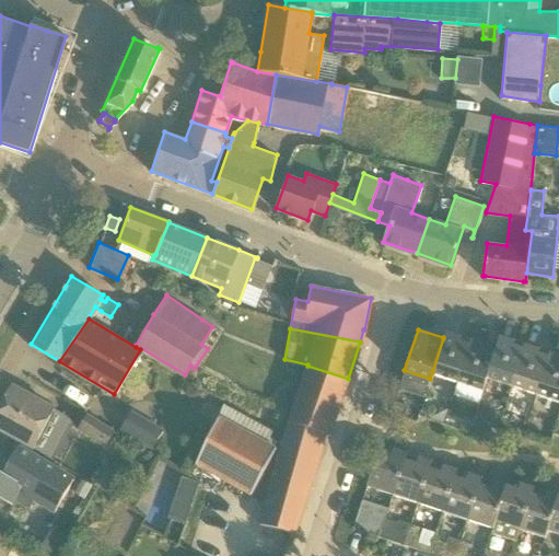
[(432,372),(456,381),(468,345),(457,342),(459,336),(445,332),(443,337),(443,338),(432,372)]
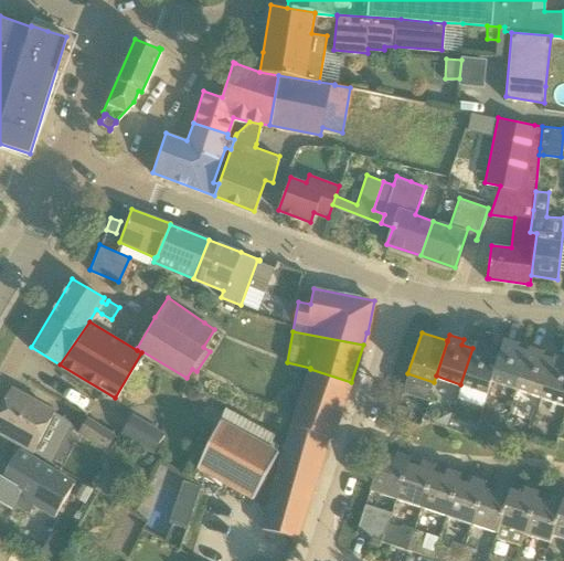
[(490,380),(491,380),(514,388),(527,351),(515,348),(518,343),(503,338),(498,356),(498,357),(490,380)]
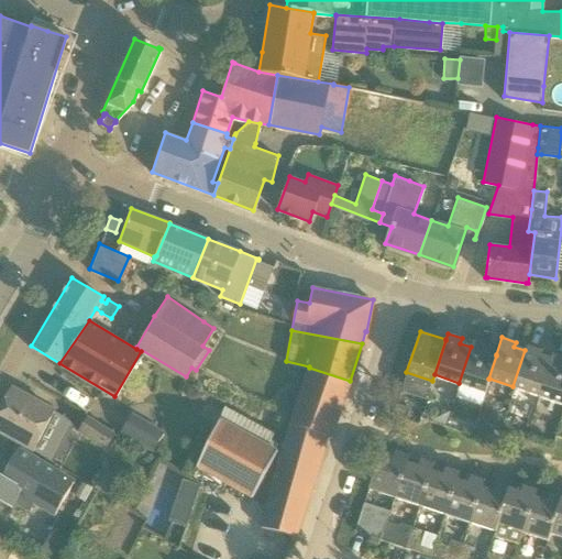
[(459,383),(485,391),(489,379),(488,379),(496,355),(496,354),(485,351),(487,347),(472,341),(471,347),(459,383)]
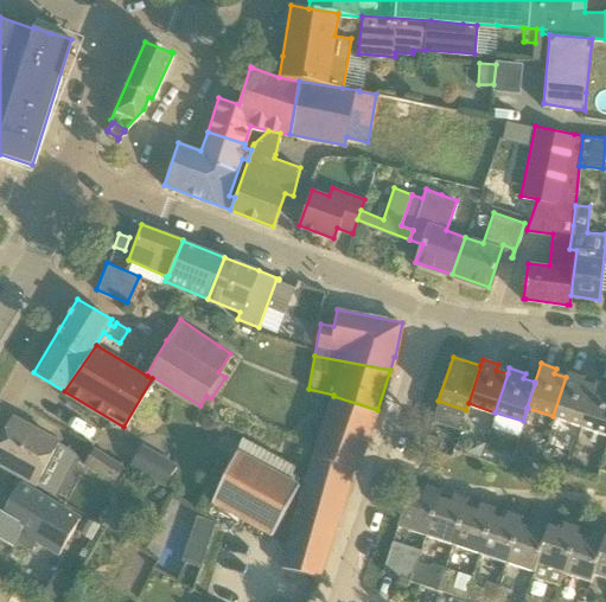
[(553,416),(580,426),(593,386),(581,383),(584,377),(568,372),(566,377),(553,416)]
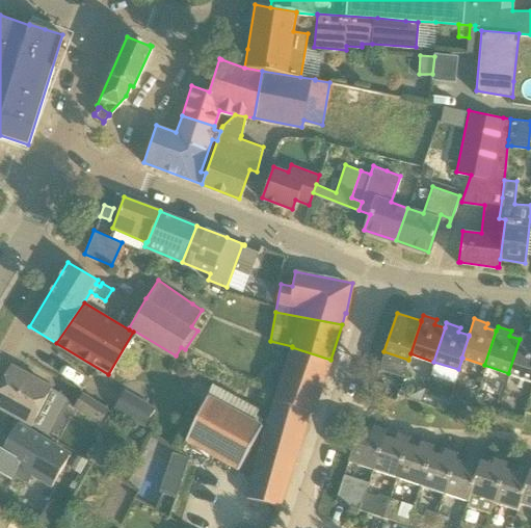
[(530,379),(530,337),(521,334),(520,339),(508,373),(530,379)]
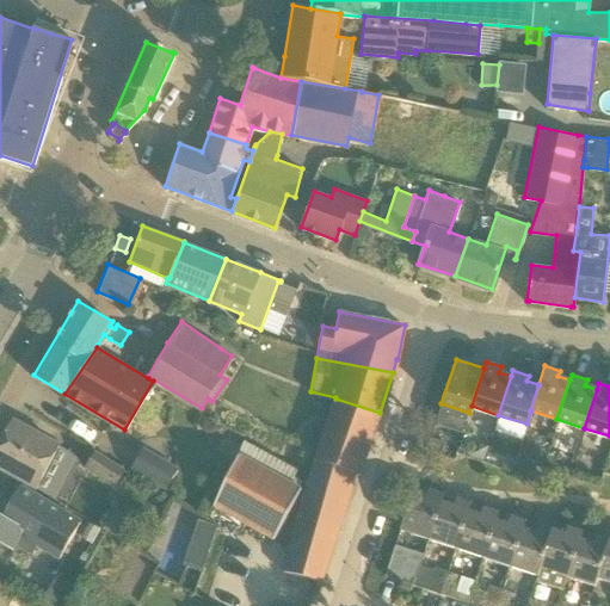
[(283,568),(314,577),(321,580),(344,513),(355,471),(359,472),(380,413),(336,399),(315,457),(283,568)]
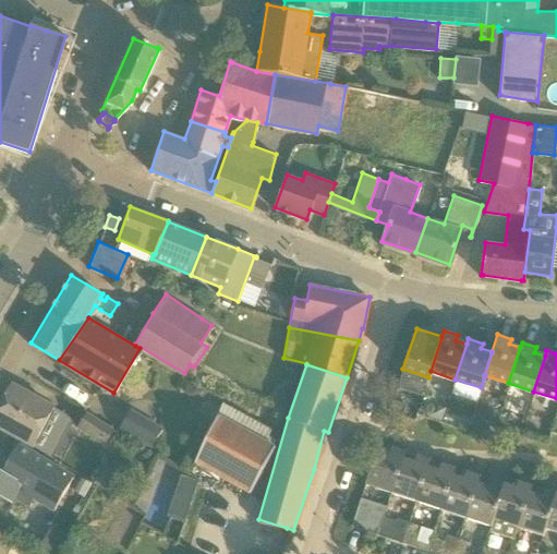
[(53,406),(19,386),(11,383),(0,401),(0,428),(33,445),(53,406)]
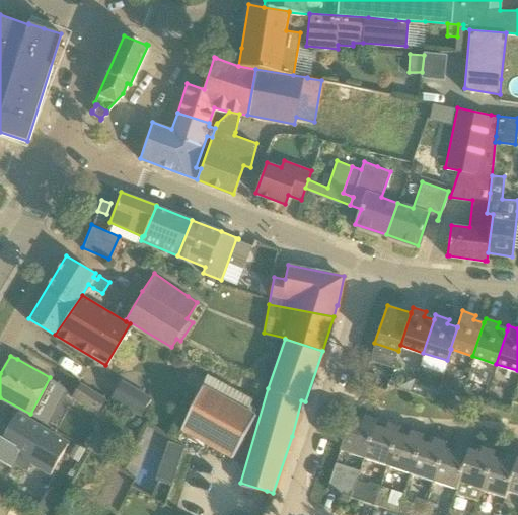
[(373,384),(377,374),(365,370),(362,381),(373,384)]
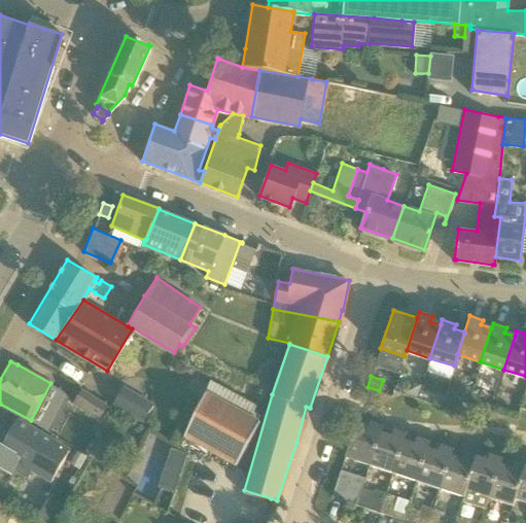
[(451,380),(446,393),(455,396),(459,383),(451,380)]
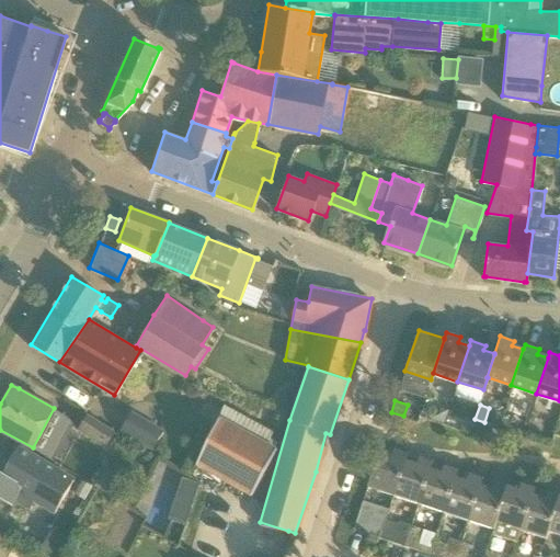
[(440,406),(432,409),(430,418),(443,422),(447,408),(440,406)]
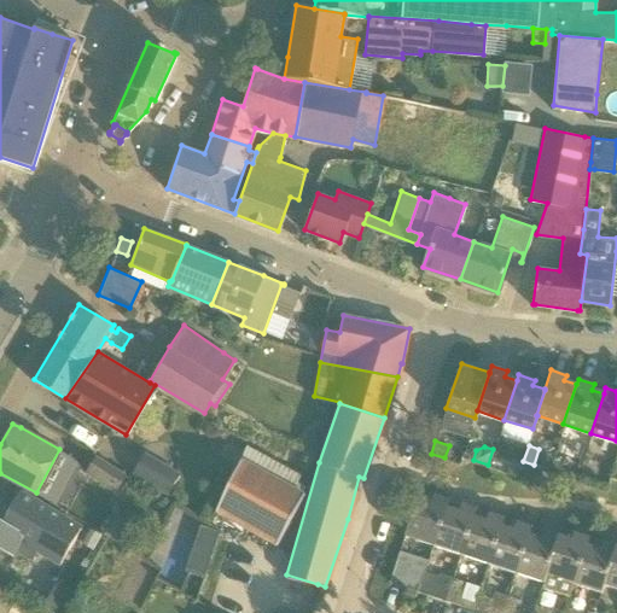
[(146,453),(134,476),(167,496),(180,473),(146,453)]
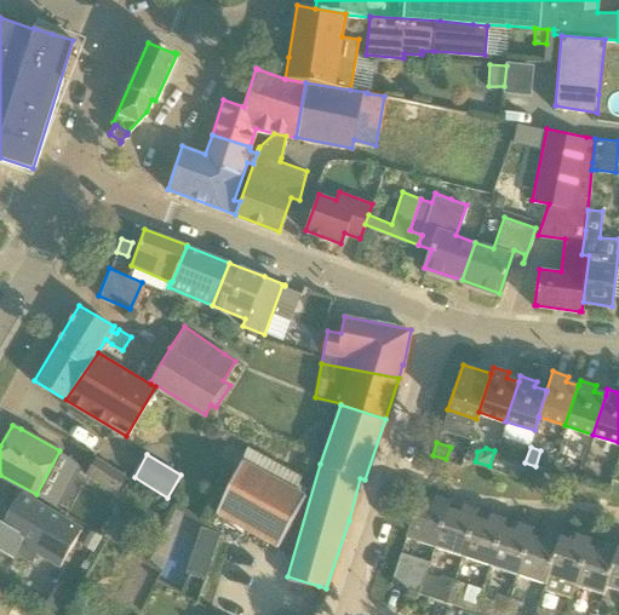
[(115,492),(126,476),(96,457),(86,472),(115,492)]
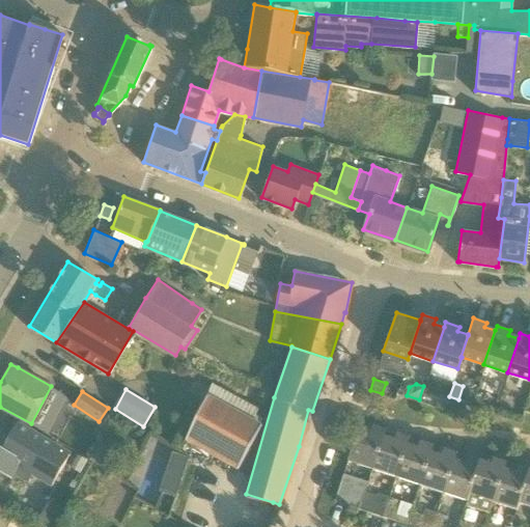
[(185,439),(239,465),(261,424),(206,394),(185,439)]
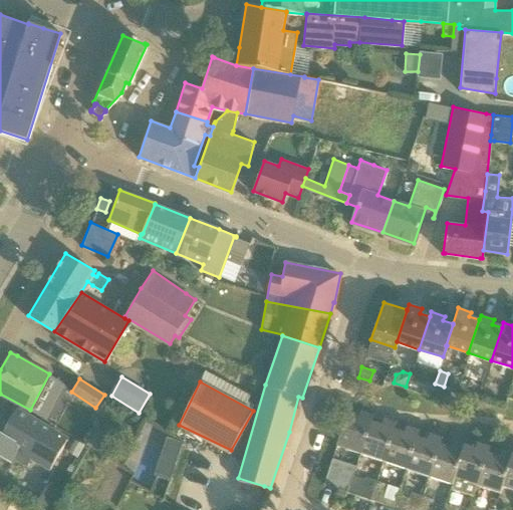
[(51,509),(59,495),(75,467),(77,464),(68,459),(74,449),(64,443),(67,438),(18,409),(3,434),(0,432),(0,453),(10,458),(4,468),(19,477),(21,472),(40,483),(39,483),(55,492),(45,509),(51,509)]
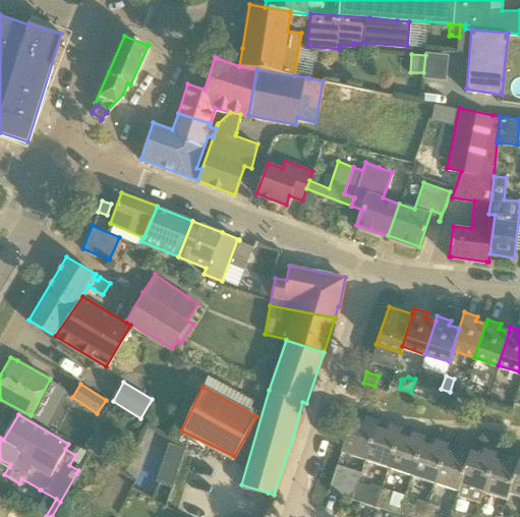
[(374,426),(376,426),(378,420),(364,415),(362,422),(351,418),(341,450),(364,458),(374,426)]
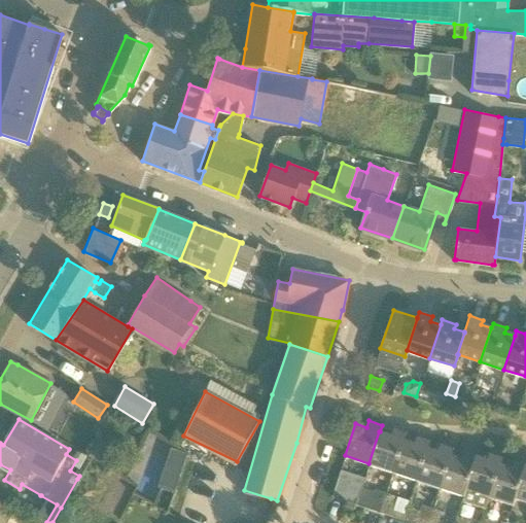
[(402,439),(404,440),(406,432),(392,428),(390,434),(380,431),(379,431),(369,463),(391,472),(402,439)]
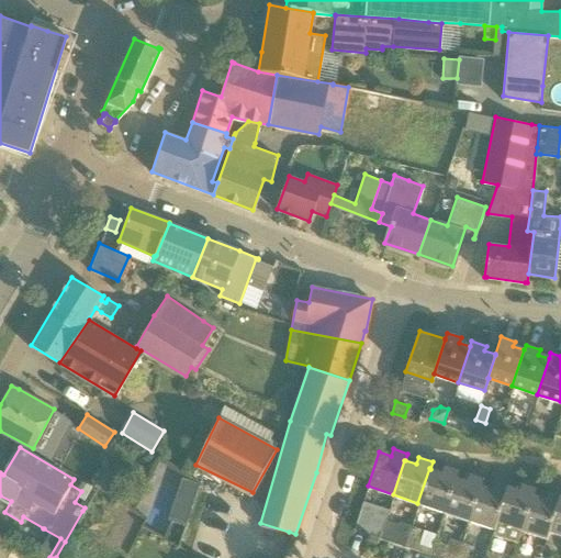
[(455,477),(456,477),(458,470),(444,466),(441,472),(430,469),(429,468),(417,503),(444,511),(455,477)]
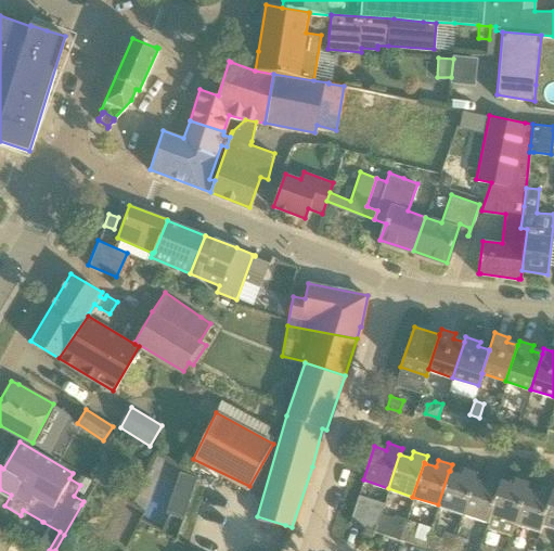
[(111,488),(118,474),(100,464),(92,478),(111,488)]
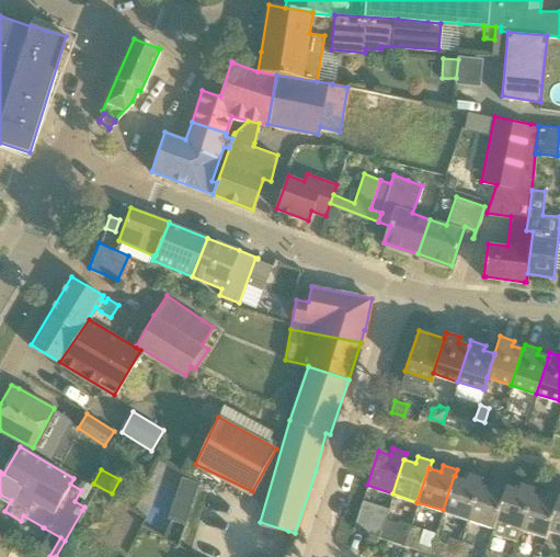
[(479,485),(480,485),(482,477),(468,473),(466,479),(455,476),(454,476),(443,510),(467,519),(479,485)]
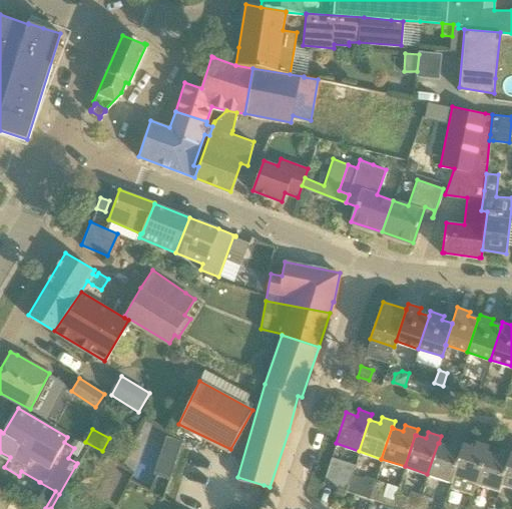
[(170,475),(182,438),(167,433),(155,471),(170,475)]
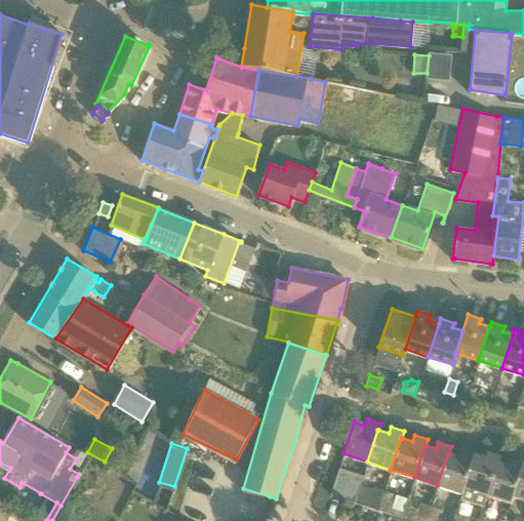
[(462,486),(473,453),(461,450),(458,456),(449,453),(448,453),(437,485),(460,492),(464,486),(462,486)]
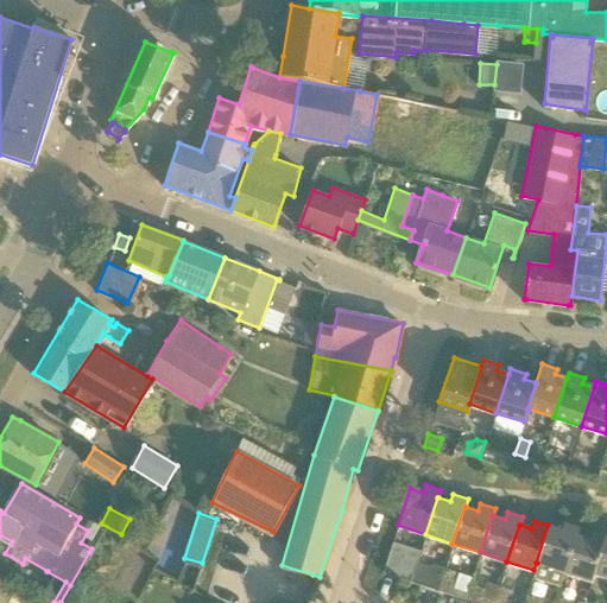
[(561,529),(548,525),(536,563),(537,563),(533,570),(535,571),(532,577),(560,585),(563,572),(563,571),(575,534),(576,534),(579,527),(564,522),(561,529)]
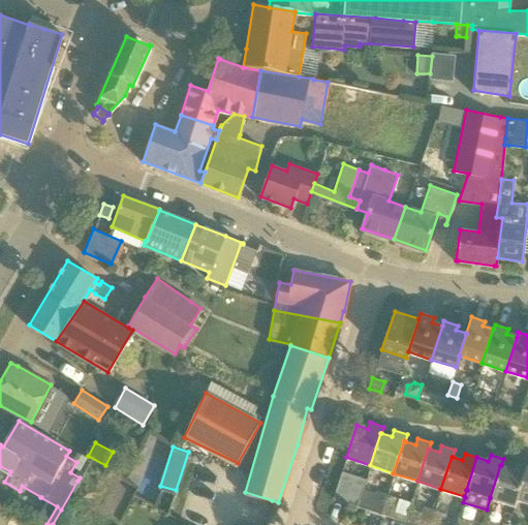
[(516,499),(526,466),(514,462),(511,469),(501,465),(500,465),(490,497),(490,498),(515,505),(517,499),(516,499)]
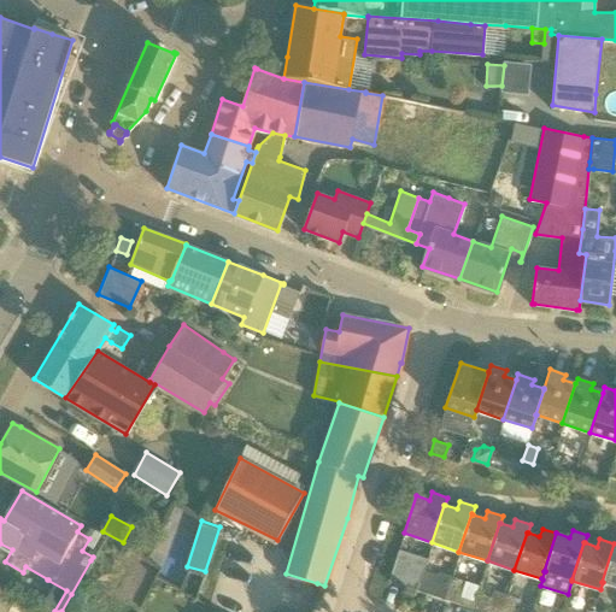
[(615,543),(614,543),(602,582),(603,582),(615,586),(615,543)]
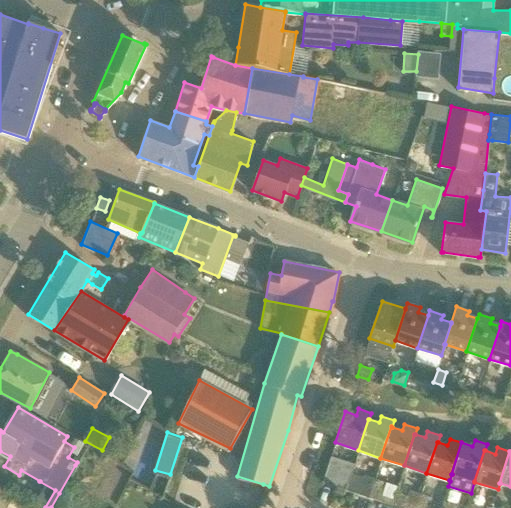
[(345,488),(354,463),(330,455),(328,462),(322,481),(345,488)]
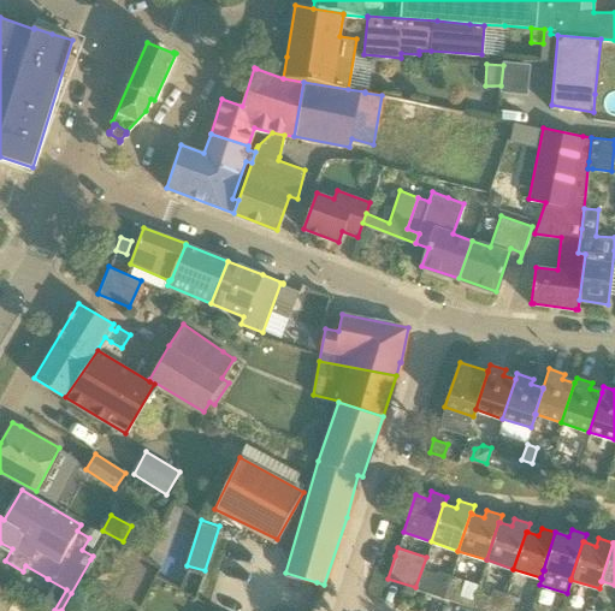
[(443,597),(450,574),(438,569),(436,574),(424,568),(426,557),(415,587),(443,597)]
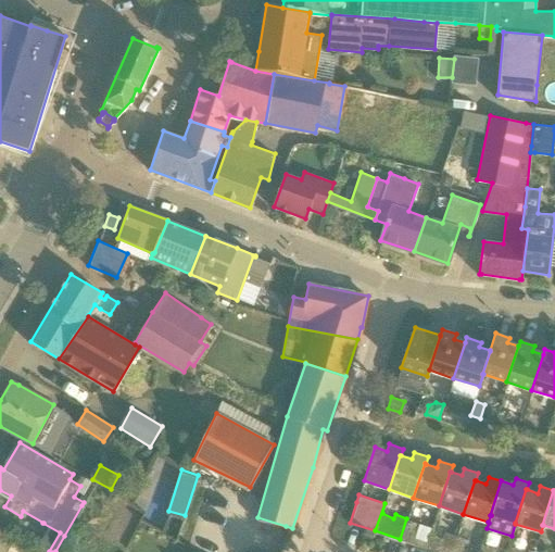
[(425,547),(427,540),(414,535),(418,523),(406,518),(400,539),(425,547)]
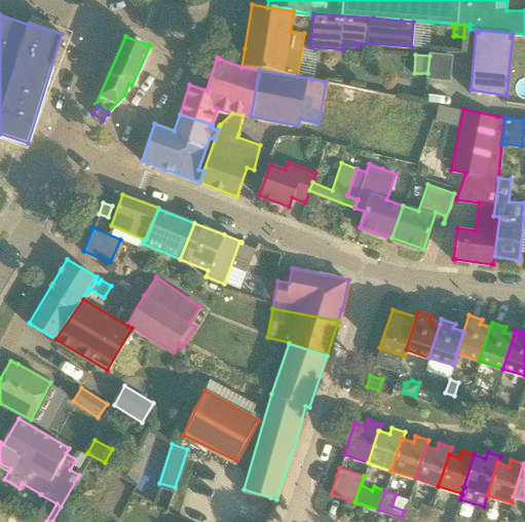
[(4,521),(12,508),(2,501),(2,500),(0,499),(0,521),(4,521)]
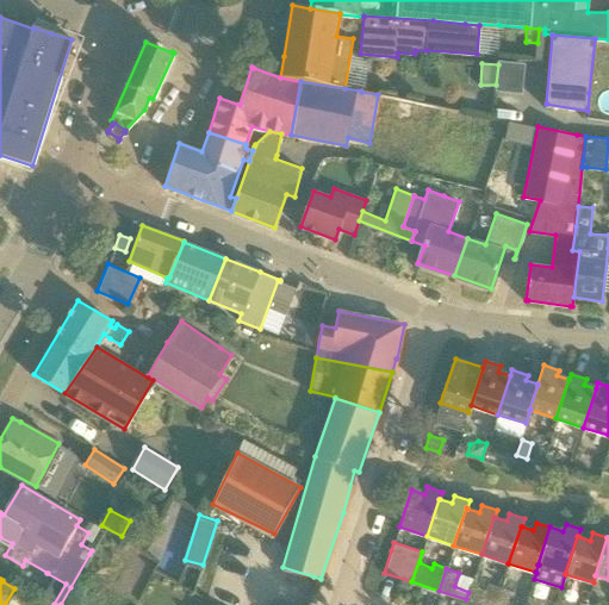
[(482,604),(493,604),(501,586),(488,582),(484,591),(471,586),(468,592),(466,599),(482,604)]
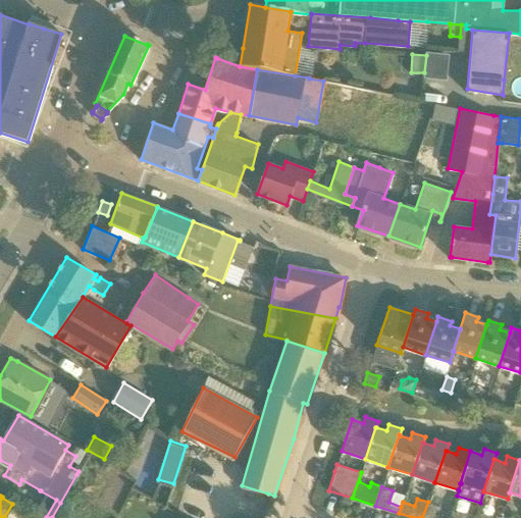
[(428,502),(422,517),(449,517),(451,516),(438,512),(440,506),(428,502)]
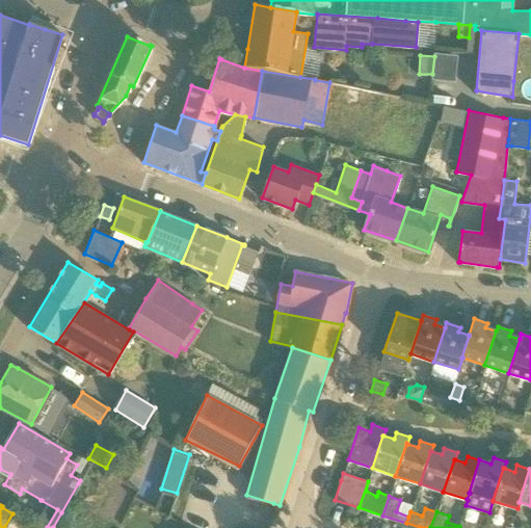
[(472,527),(474,524),(460,519),(459,526),(457,527),(472,527)]
